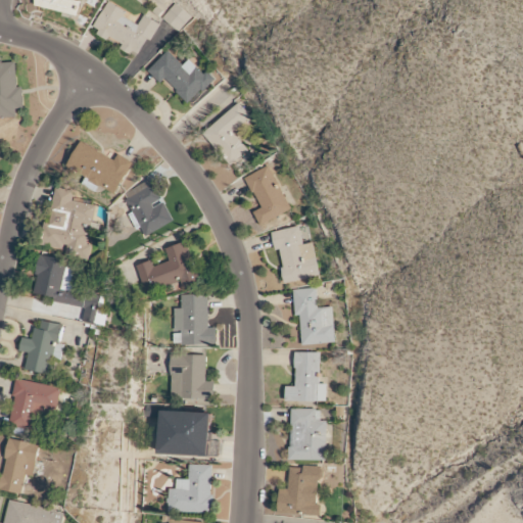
[(78,15),(81,1),(74,0),(35,0),(34,6),(78,15)]
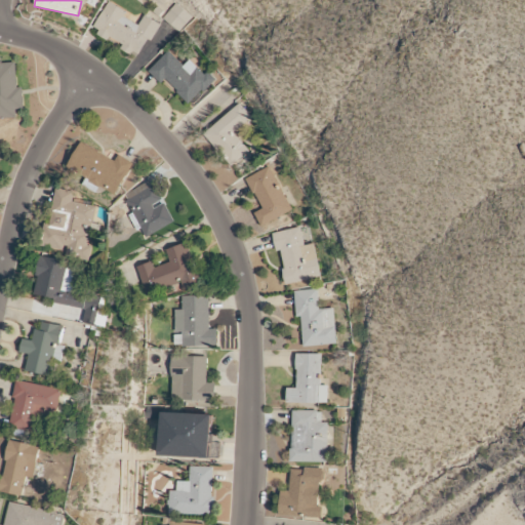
[(157,23),(144,15),(138,26),(123,17),(126,11),(107,2),(92,31),(109,39),(110,38),(122,45),(120,49),(138,58),(157,23)]
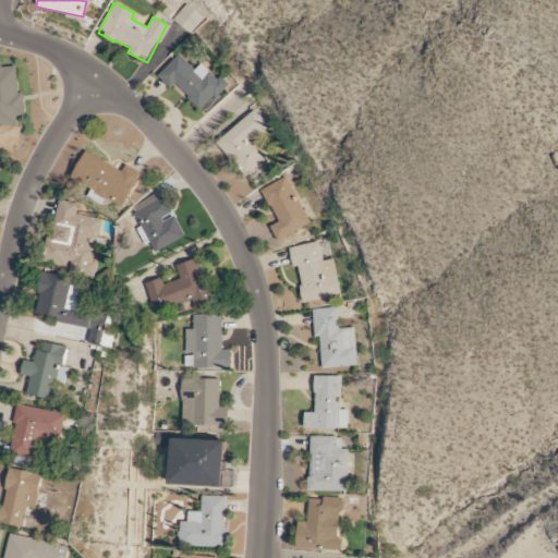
[(172,21),(191,34),(203,17),(185,4),(172,21)]
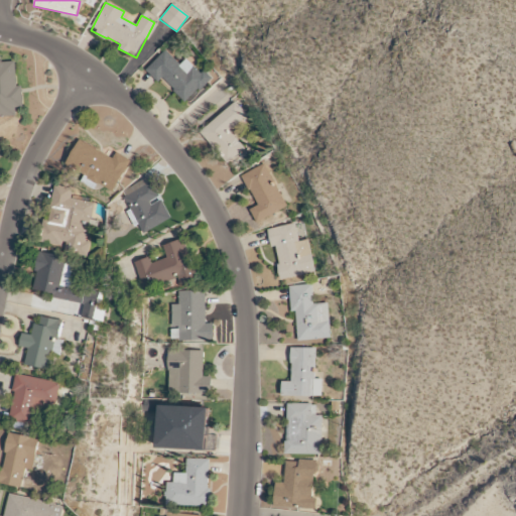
[(146,71),(158,83),(162,79),(187,103),(213,76),(206,69),(202,74),(186,58),(180,65),(165,50),(146,71)]
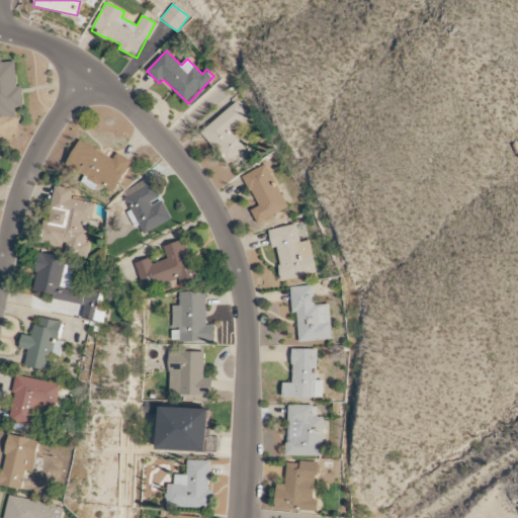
[(0,63),(0,117),(17,116),(16,107),(23,107),(22,86),(17,87),(15,62),(0,63)]
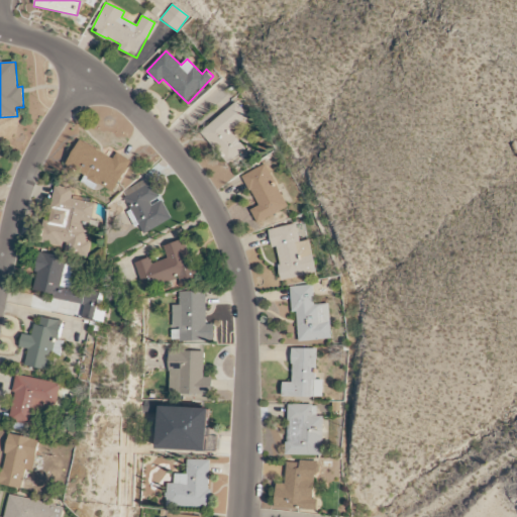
[(201,132),(229,164),(246,148),(229,130),(246,115),(234,102),(201,132)]
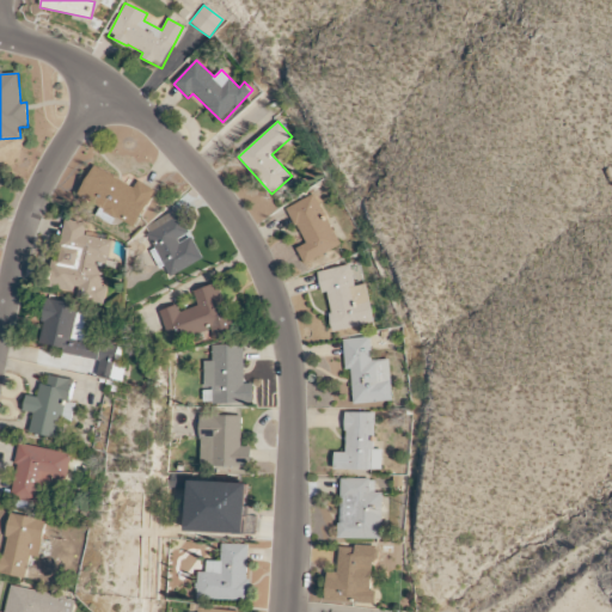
[(135,187),(92,167),(79,199),(139,225),(155,189),(138,182),(135,187)]
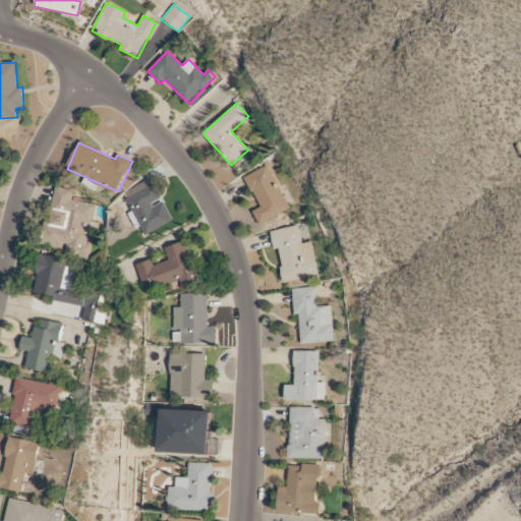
[(290,208),(266,165),(243,177),(251,191),(252,191),(261,207),(253,212),(261,225),(290,208)]
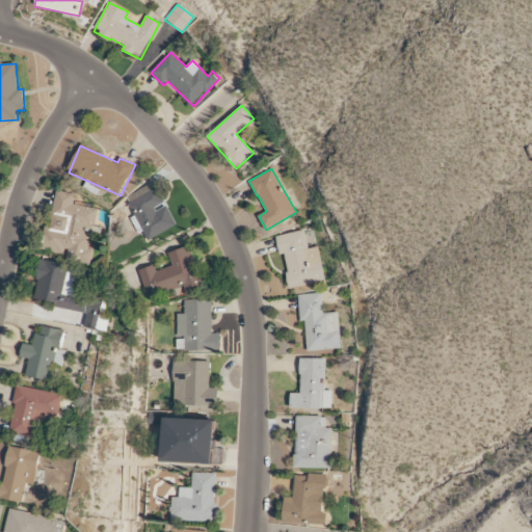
[(178,225),(166,205),(165,205),(154,183),(126,197),(149,241),(178,225)]
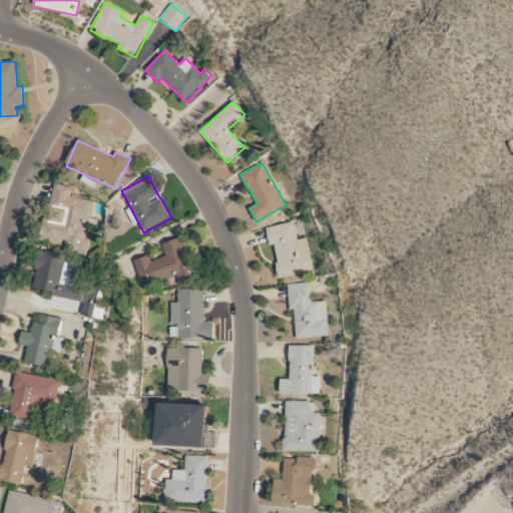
[(94,201),(70,197),(72,187),(54,184),(48,219),(43,218),(39,243),(85,251),(94,201)]
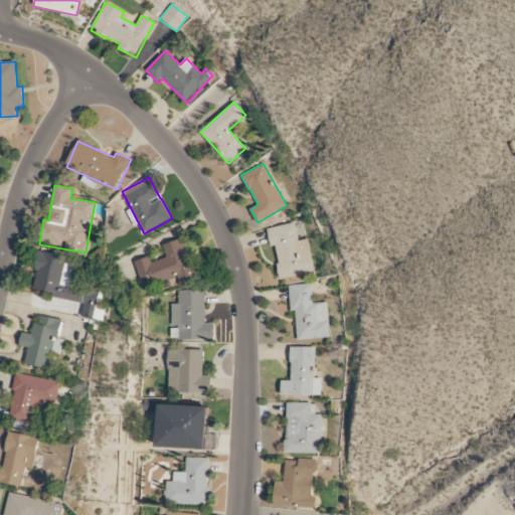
[(268,229),(271,245),(274,245),(281,279),(315,272),(308,239),(298,241),(294,223),(268,229)]
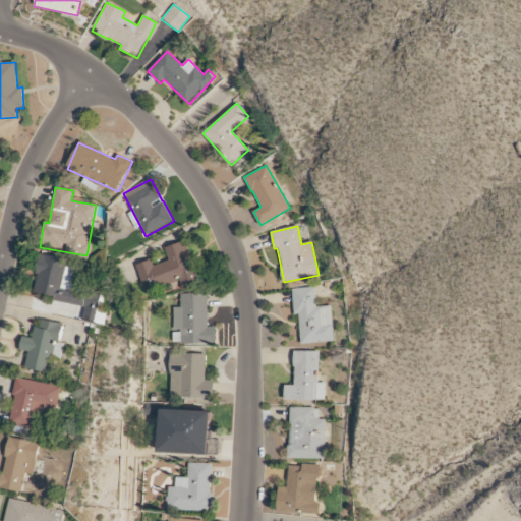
[(146,293),(181,281),(183,287),(199,282),(186,241),(165,248),(169,261),(153,266),(151,259),(136,265),(146,293)]
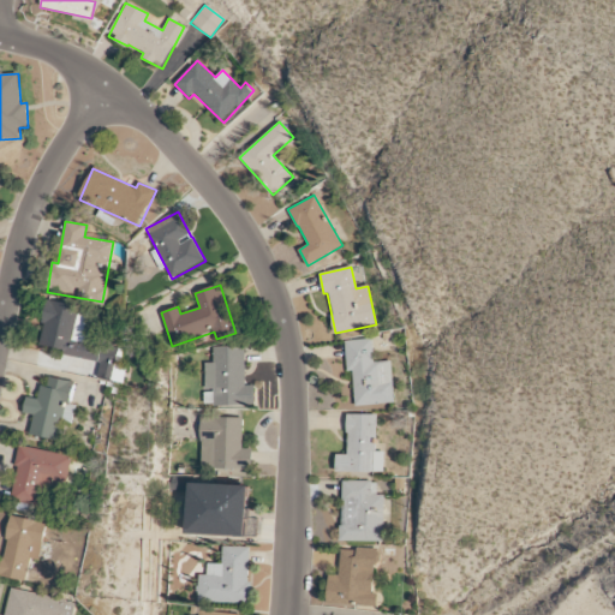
[(100,359),(97,380),(124,384),(126,368),(120,366),(124,347),(100,342),(101,334),(88,332),(90,322),(81,320),(82,306),(46,300),(37,350),(100,359)]
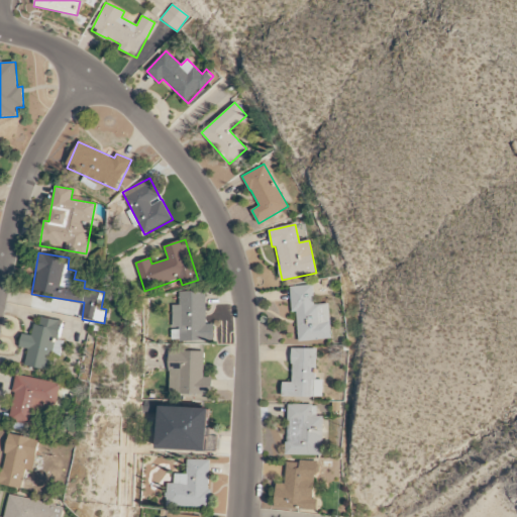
[(328,304),(313,305),(312,285),(290,287),(291,313),(297,313),(298,341),(330,339),(328,304)]
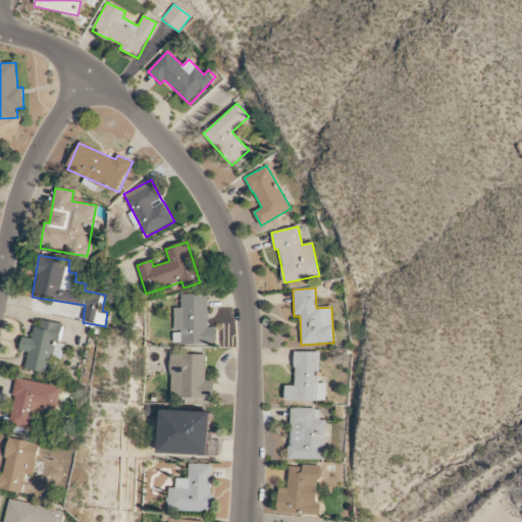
[(208,328),(207,294),(180,295),(180,308),(173,308),(174,345),(215,344),(214,327),(208,328)]
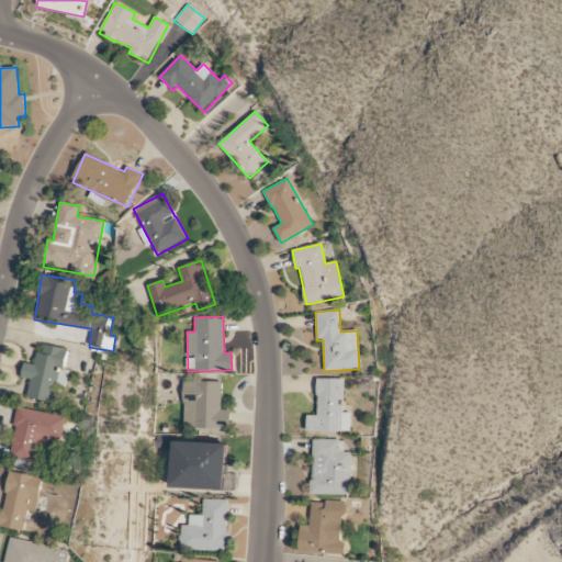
[(54,402),(57,385),(66,388),(69,370),(64,370),(67,349),(44,346),(43,353),(36,352),(34,364),(24,363),(22,378),(31,380),(27,397),(54,402)]
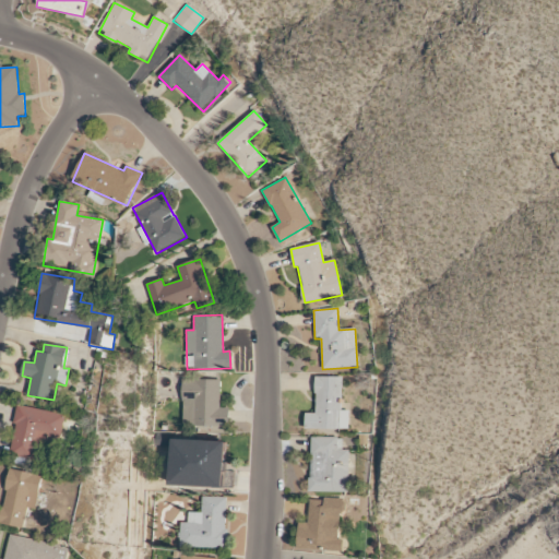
[(341,378),(316,377),(316,414),(306,414),(306,429),(348,430),(348,411),(341,411),(341,378)]
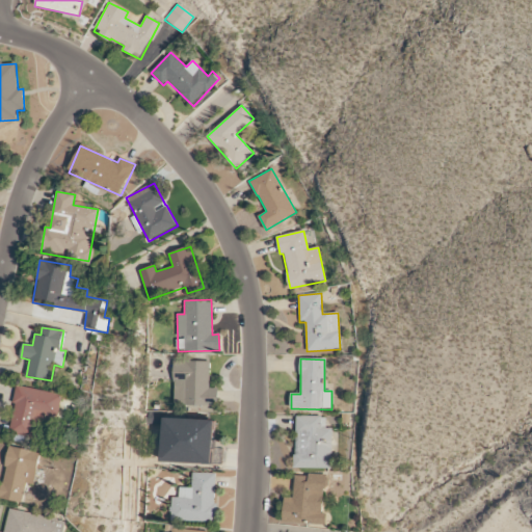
[(209,362),(174,361),(173,406),(217,406),(218,389),(209,389),(209,362)]
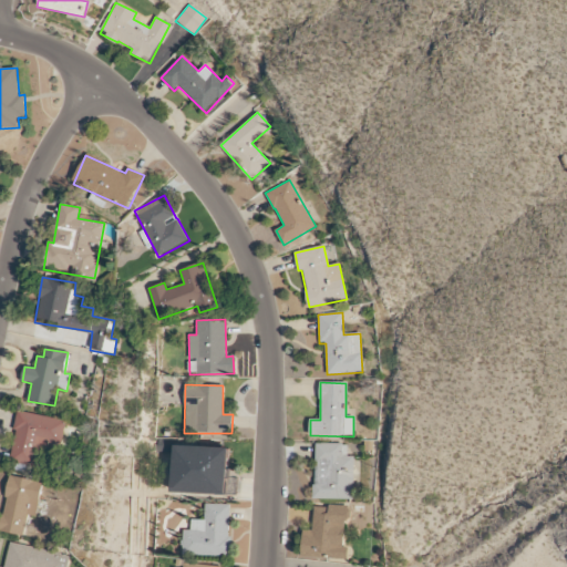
[(10,462),(35,466),(38,455),(47,457),(49,445),(60,447),(65,421),(19,412),(10,462)]
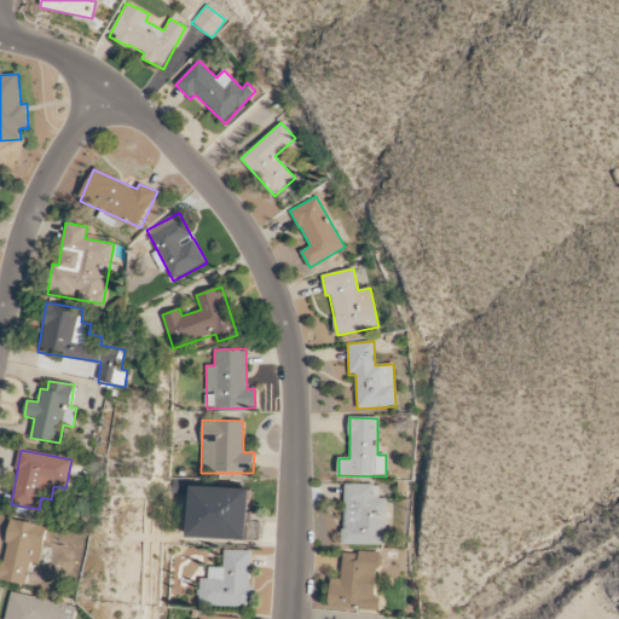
[(343,485),(343,544),(386,545),(387,498),(379,498),(379,485),(343,485)]
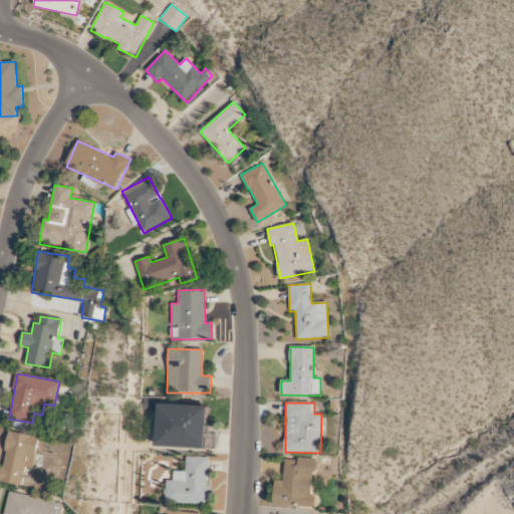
[(157,447),(207,448),(208,406),(158,405),(157,447)]
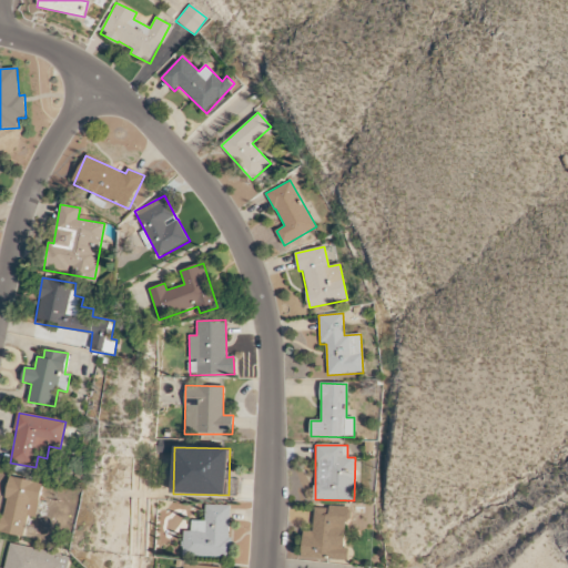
[(36,518),(42,483),(10,477),(0,531),(0,533),(24,537),(28,517),(36,518)]
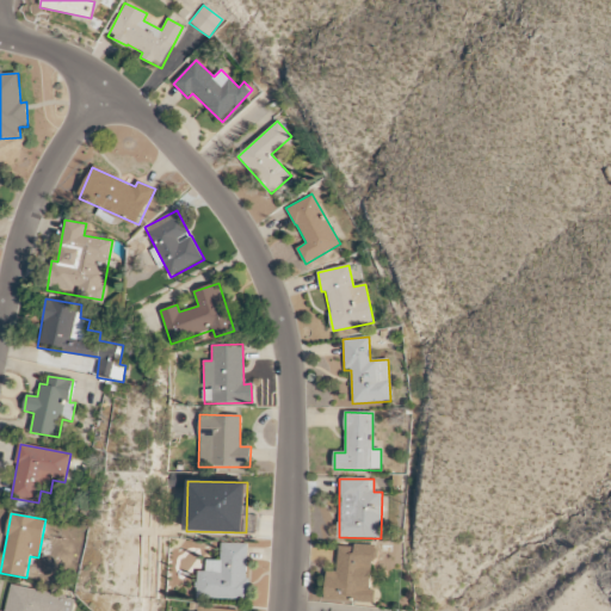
[(220,561),(205,560),(205,572),(197,572),(197,598),(247,599),(248,544),(221,543),(220,561)]
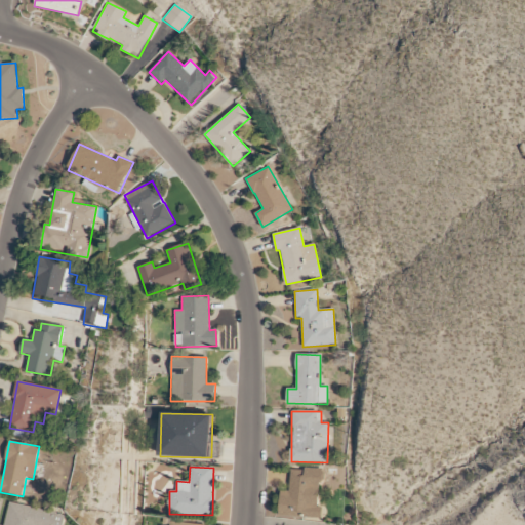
[(290,469),(289,491),(280,491),(279,517),(322,518),(323,507),(319,507),(321,470),(290,469)]
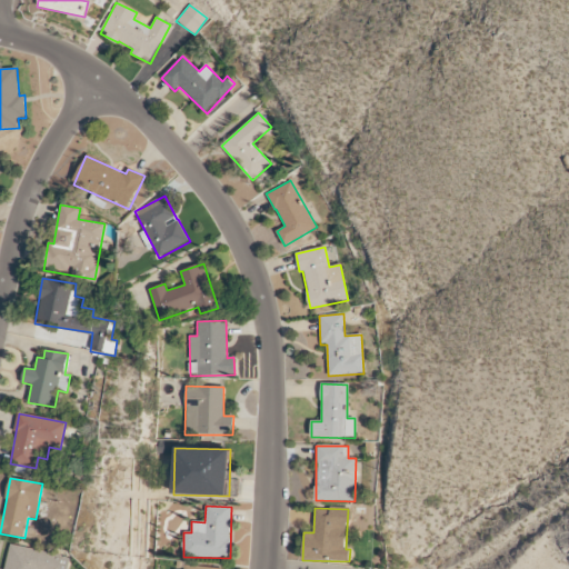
[(67,568),(70,556),(10,546),(5,568),(67,568)]
